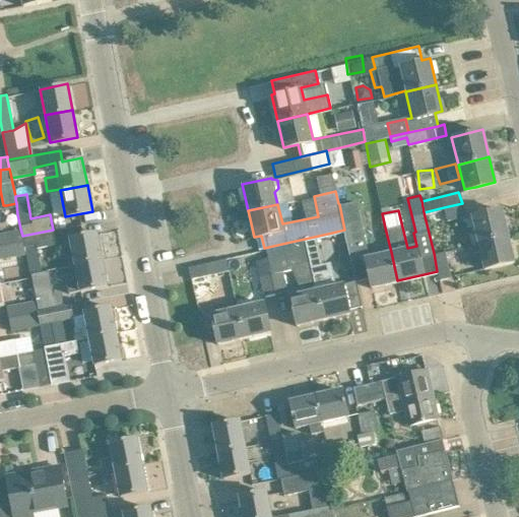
[(355,201),(339,204),(344,230),(347,244),(365,240),(355,201)]
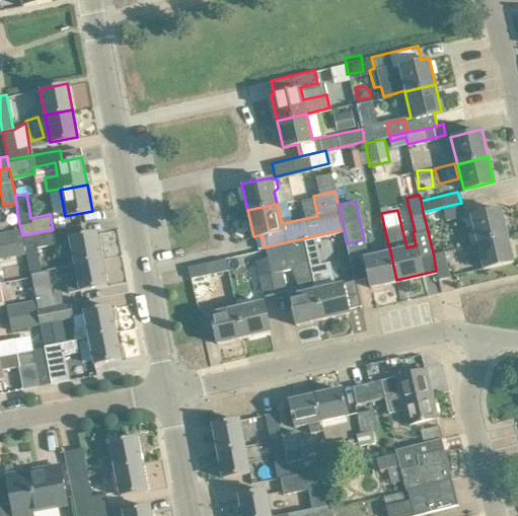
[(461,203),(443,207),(446,219),(464,215),(461,203)]
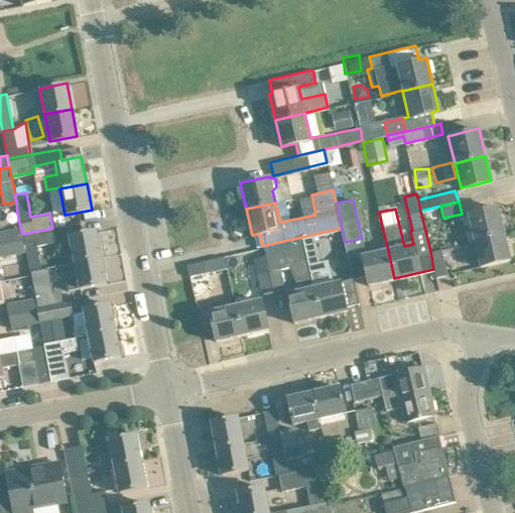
[(497,207),(468,214),(475,240),(504,233),(497,207)]
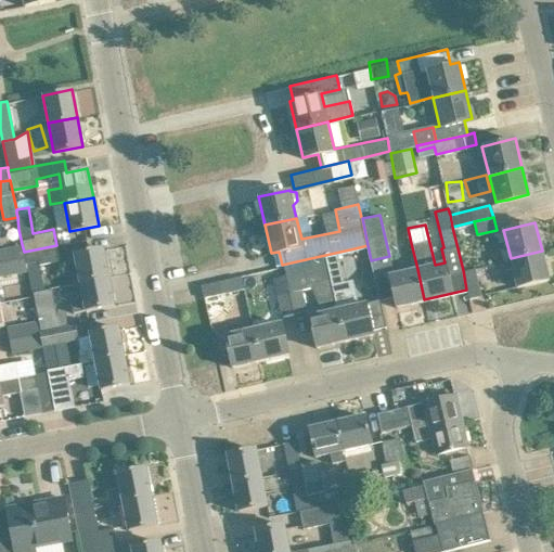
[(0,260),(25,256),(24,252),(22,244),(0,247),(0,260)]
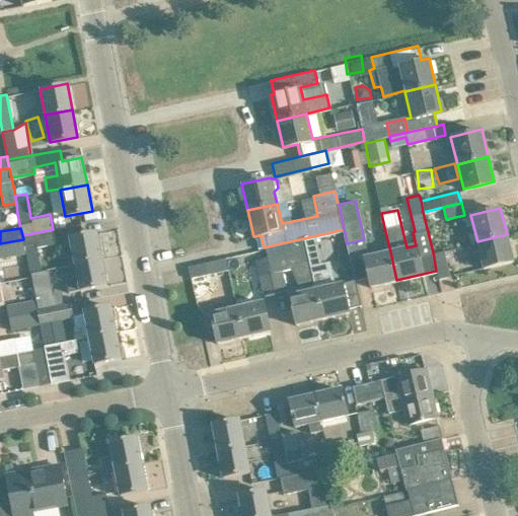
[(55,241),(53,229),(22,235),(23,239),(25,252),(29,272),(42,270),(37,245),(55,241)]
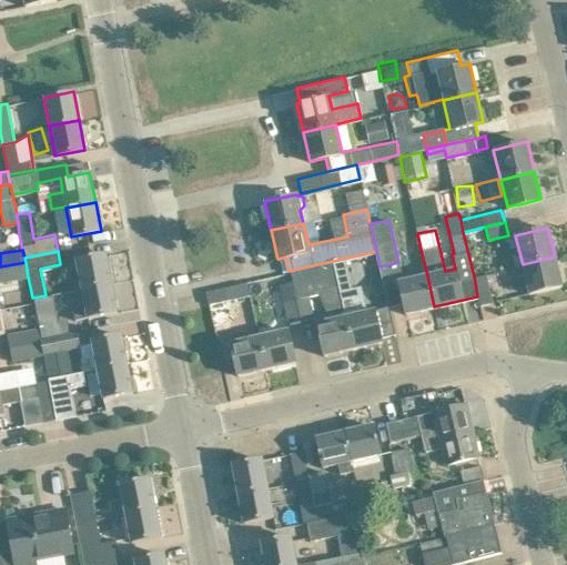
[(105,253),(76,259),(81,289),(111,282),(105,253)]
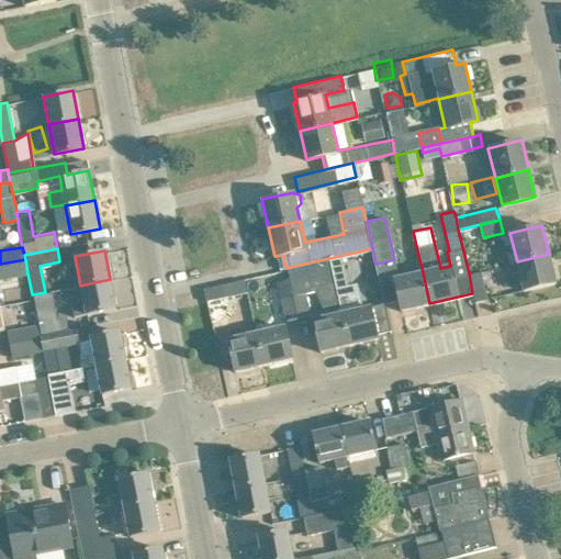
[(549,254),(517,261),(524,289),(556,282),(549,254)]
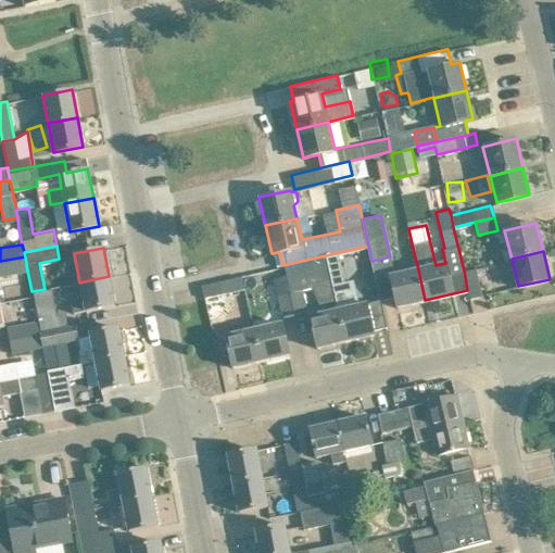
[(0,276),(27,271),(25,256),(0,261),(0,276)]
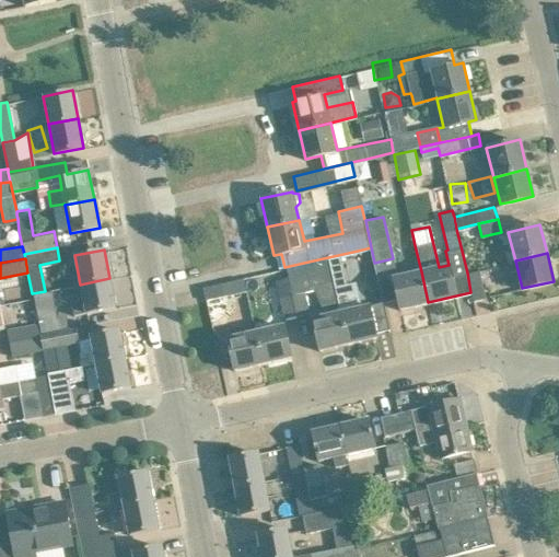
[(284,267),(255,275),(243,278),(246,290),(276,282),(283,317),(297,314),(291,293),(288,280),(284,267)]
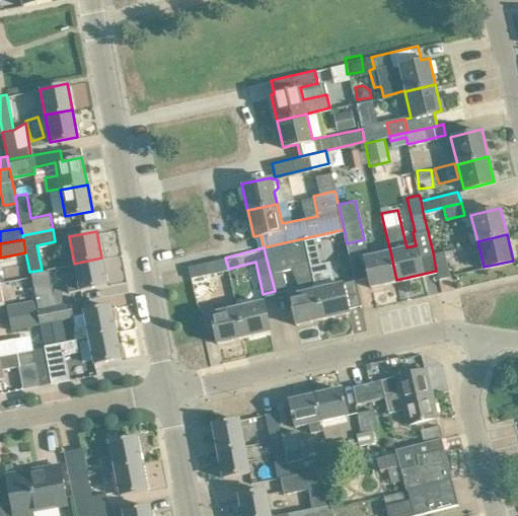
[(449,276),(445,255),(444,250),(433,252),(438,278),(449,276)]
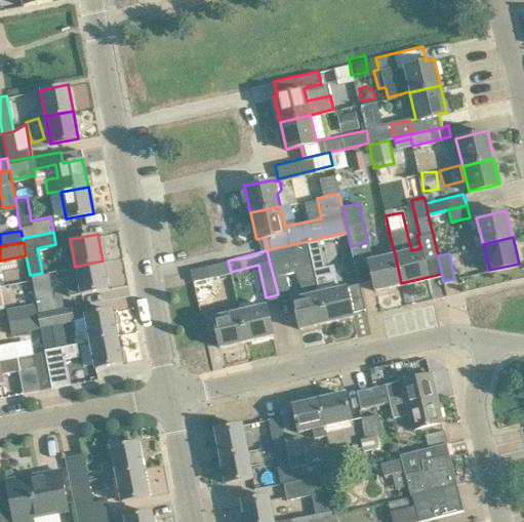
[(319,254),(311,256),(313,268),(319,292),(325,322),(353,316),(352,312),(365,309),(359,283),(332,289),(330,281),(336,279),(333,263),(325,265),(323,257),(319,254)]
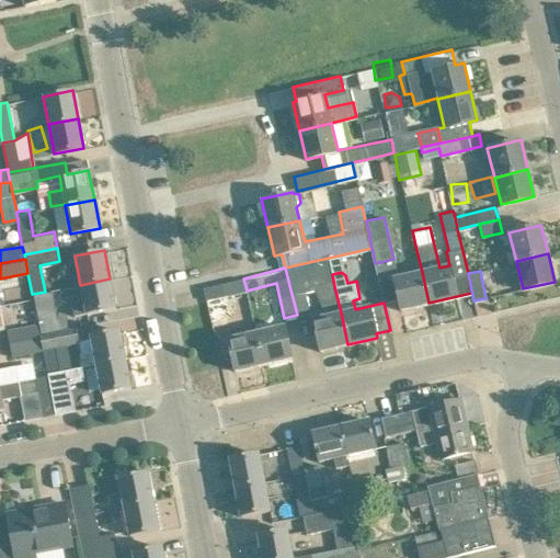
[(429,303),(422,272),(393,279),(400,309),(429,303)]
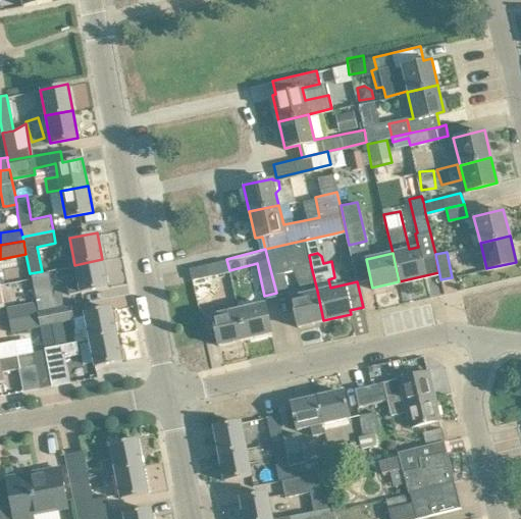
[(74,265),(77,278),(66,280),(69,293),(80,291),(80,292),(107,286),(102,259),(74,265)]
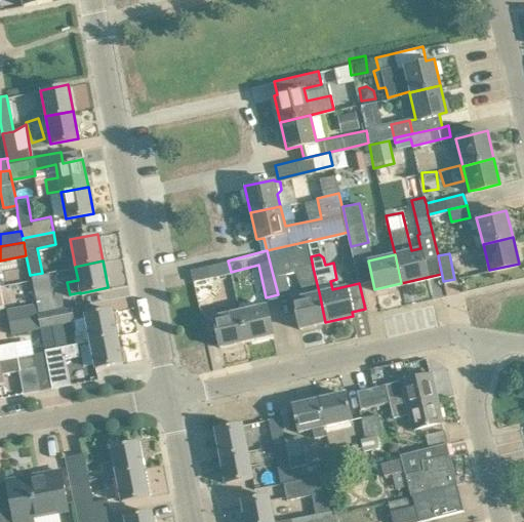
[(228,261),(189,269),(192,281),(231,272),(228,261)]
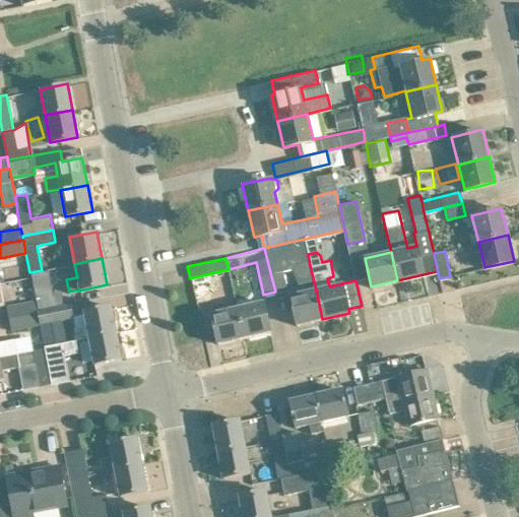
[(29,272),(35,300),(37,309),(38,309),(36,299),(47,297),(47,295),(42,270),(29,272)]
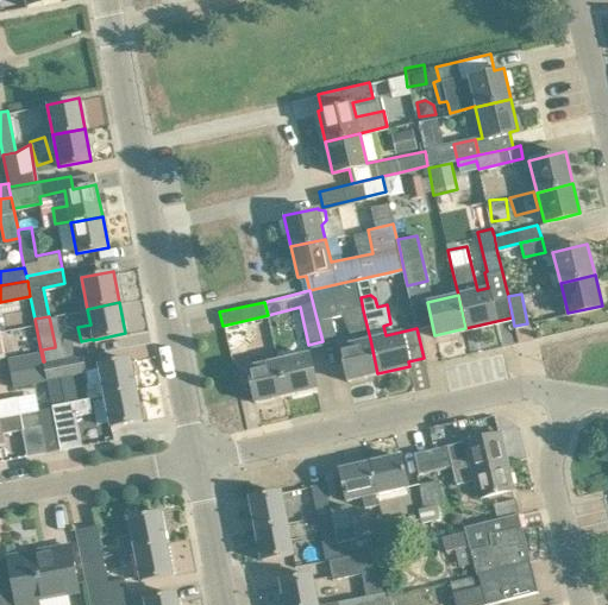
[(331,316),(327,316),(317,319),(323,341),(336,339),(331,316)]
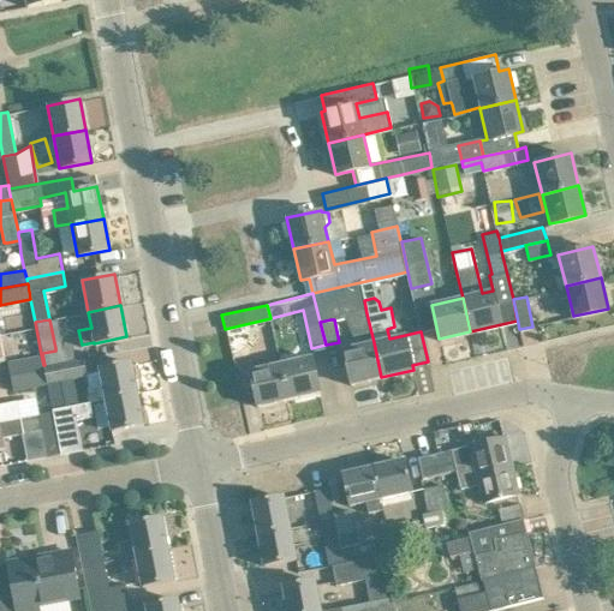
[(381,377),(374,342),(343,349),(351,384),(381,377)]
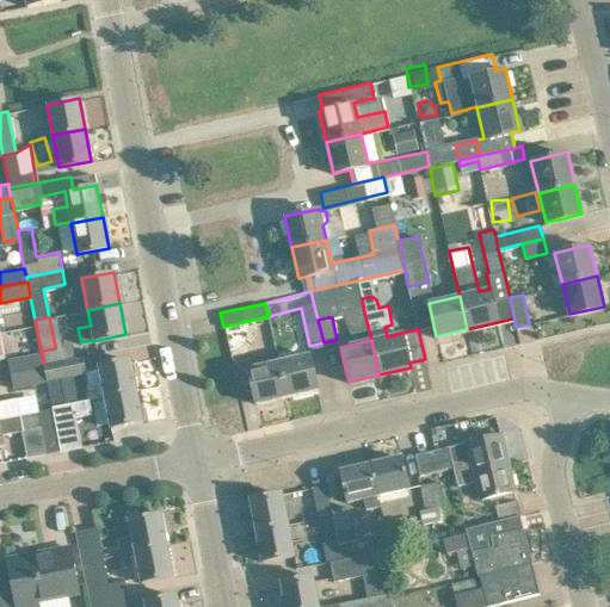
[(7,359),(10,372),(43,366),(43,363),(41,352),(7,359)]
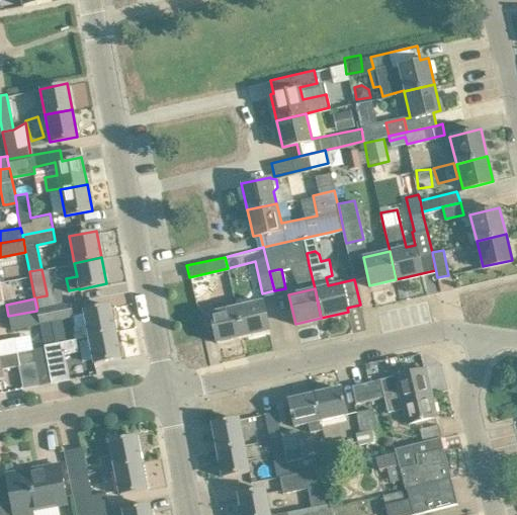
[(269,330),(262,301),(236,307),(242,336),(269,330)]
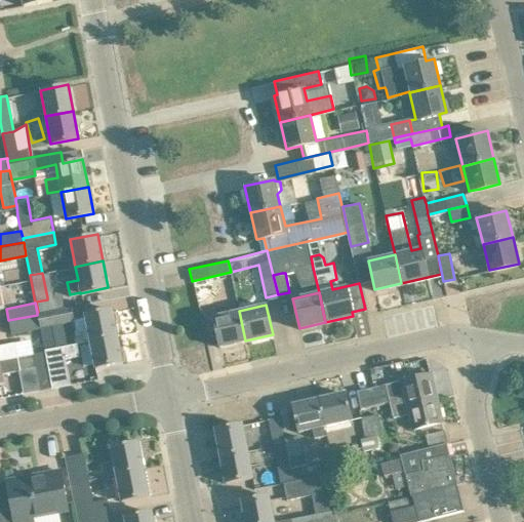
[(61,308),(38,312),(37,312),(37,315),(40,327),(44,348),(55,346),(51,324),(73,319),(73,318),(71,306),(61,308)]
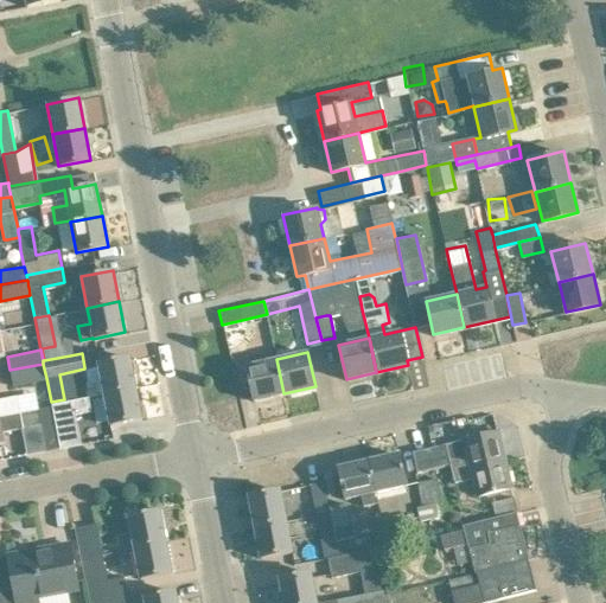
[(103,392),(104,393),(135,387),(129,357),(97,363),(99,365),(84,367),(84,369),(88,380),(85,382),(88,396),(103,392)]
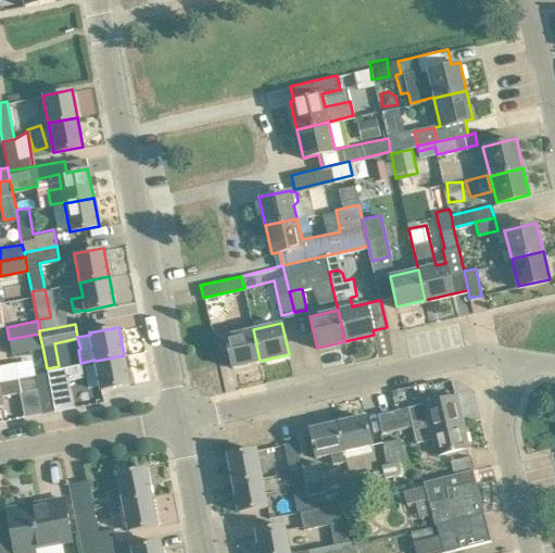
[(225,335),(232,367),(260,361),(253,329),(225,335)]
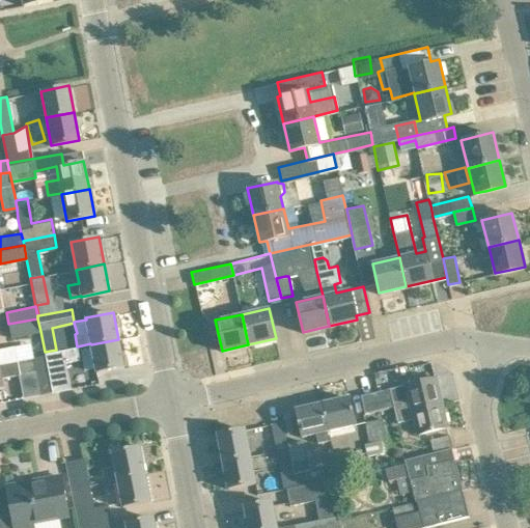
[(11,336),(40,331),(37,318),(8,324),(11,336)]
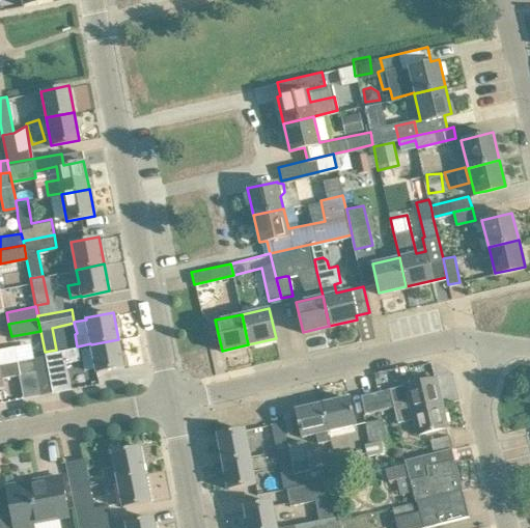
[(118,339),(91,344),(96,371),(123,366),(118,339)]
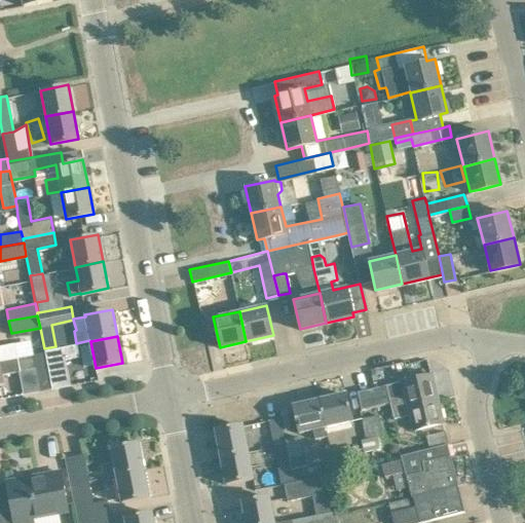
[(0,361),(16,358),(13,342),(0,345),(0,361)]
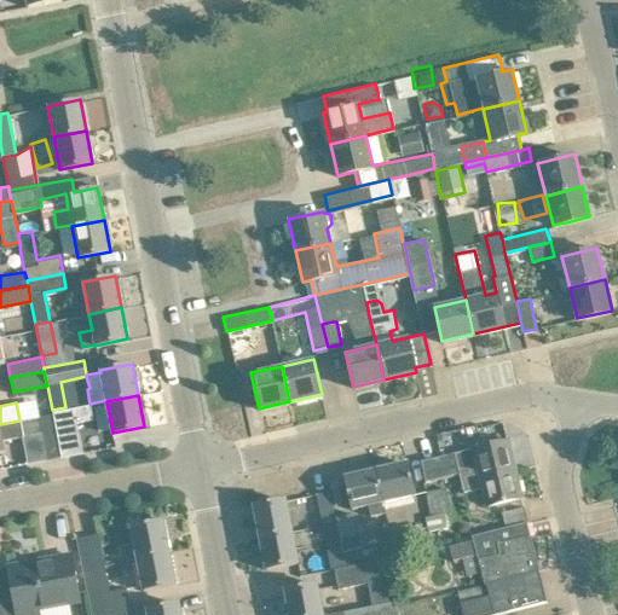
[(61,457),(82,452),(76,422),(92,418),(90,405),(52,412),(52,415),(58,444),(61,456),(59,456),(61,457)]
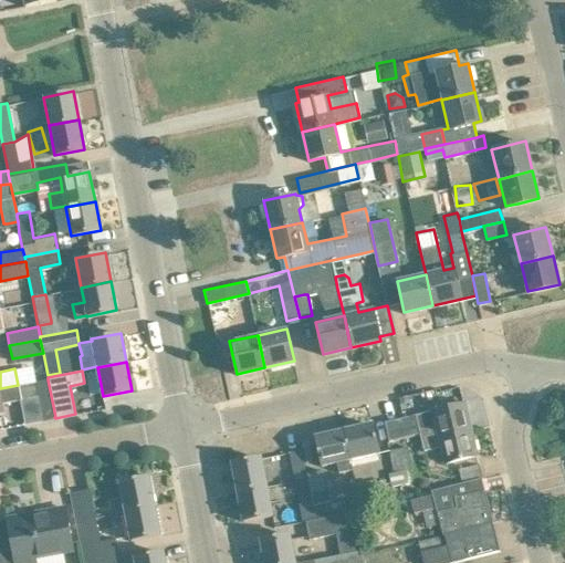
[(53,406),(48,379),(18,385),(0,388),(0,413),(3,413),(1,403),(37,395),(42,420),(54,417),(55,417),(53,406)]
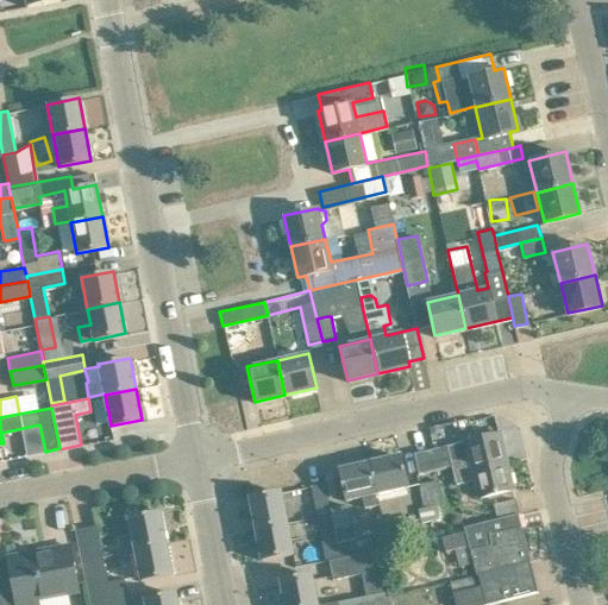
[(439,430),(438,423),(427,426),(430,433),(439,430)]
